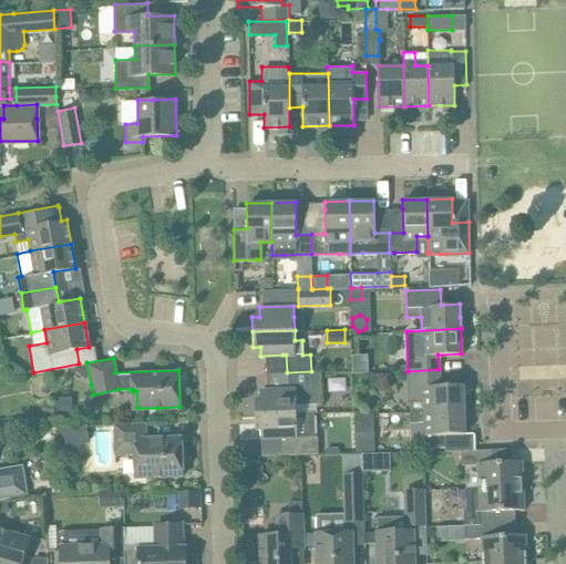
[(439,369),(408,371),(409,399),(424,399),(424,410),(463,409),(462,383),(439,385),(439,369)]
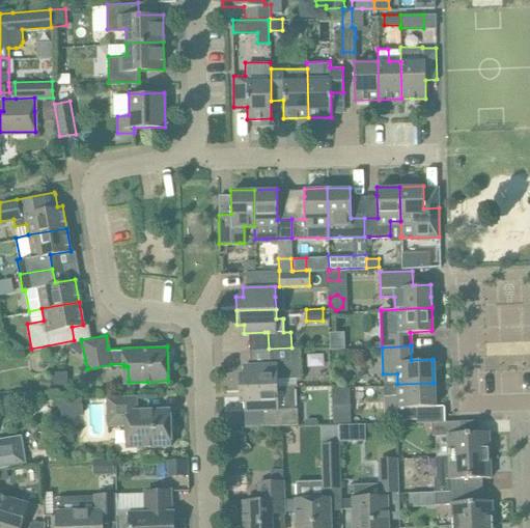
[(245,373),(239,373),(239,388),(278,387),(278,378),(301,377),(300,348),(291,348),(269,349),(269,363),(266,364),(245,364),(245,373)]
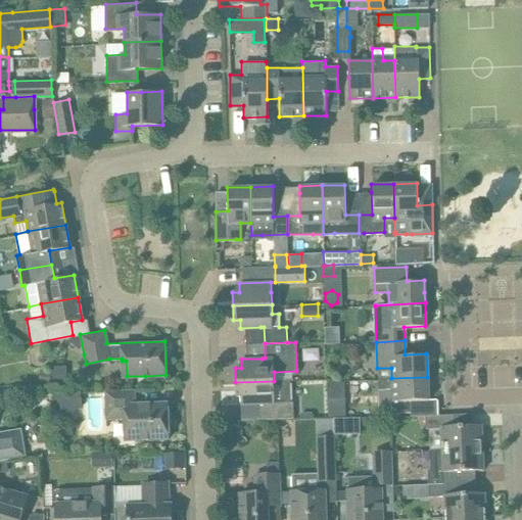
[(40,368),(37,382),(49,383),(51,370),(40,368)]
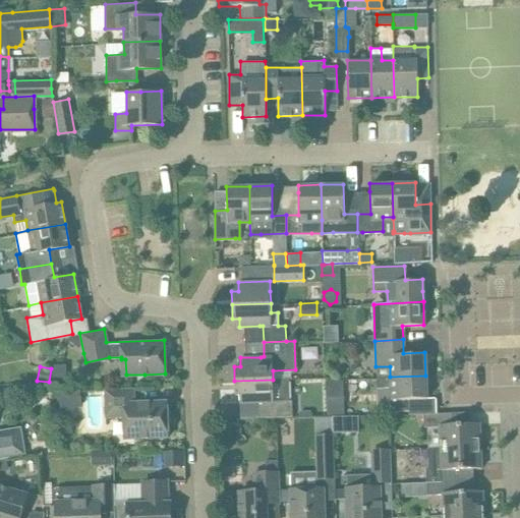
[(390,377),(378,378),(378,387),(392,387),(393,410),(408,409),(407,398),(426,398),(425,376),(390,377)]
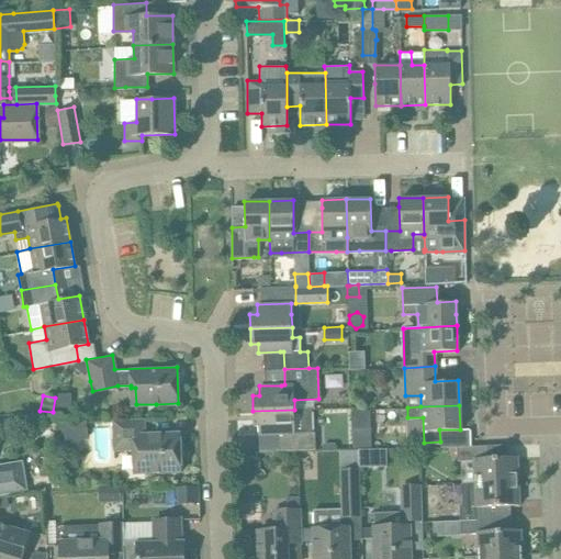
[(294,410),(253,411),(254,425),(260,425),(261,434),(278,434),(279,450),(315,448),(315,431),(311,431),(310,409),(294,410)]
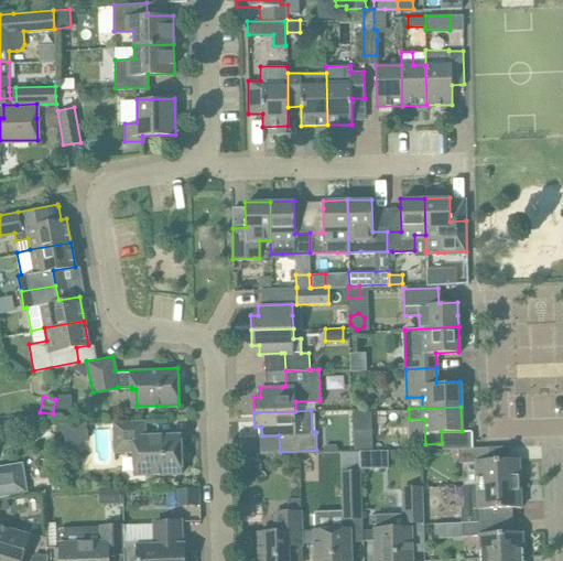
[(370,410),(354,411),(354,434),(354,450),(372,449),(370,410)]
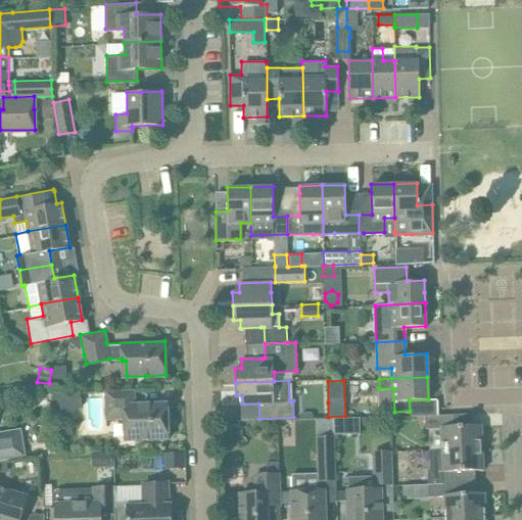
[(133,389),(104,390),(105,418),(124,417),(125,439),(168,437),(167,403),(134,404),(133,389)]
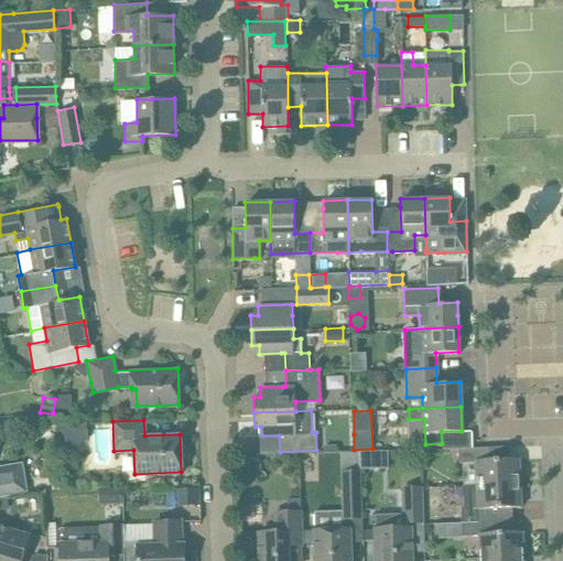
[(85,421),(56,422),(57,453),(76,452),(76,446),(83,440),(87,440),(87,429),(85,429),(85,421)]
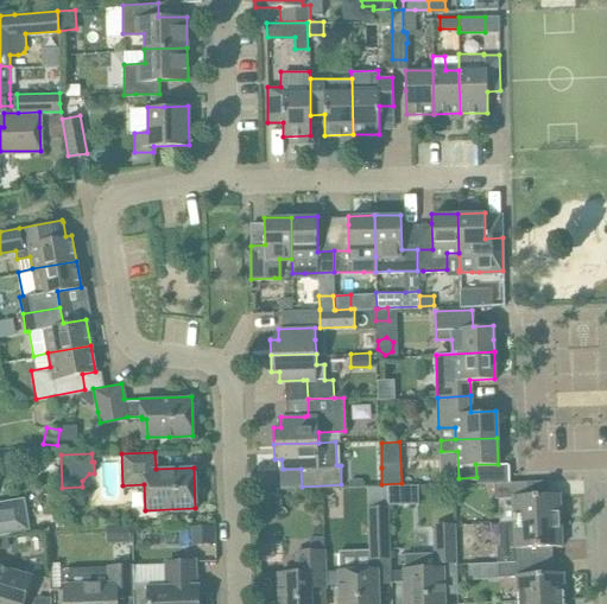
[(494,482),(493,482),(493,497),(498,497),(512,496),(512,520),(560,517),(558,493),(549,493),(528,494),(526,479),(517,481),(509,481),(494,482)]
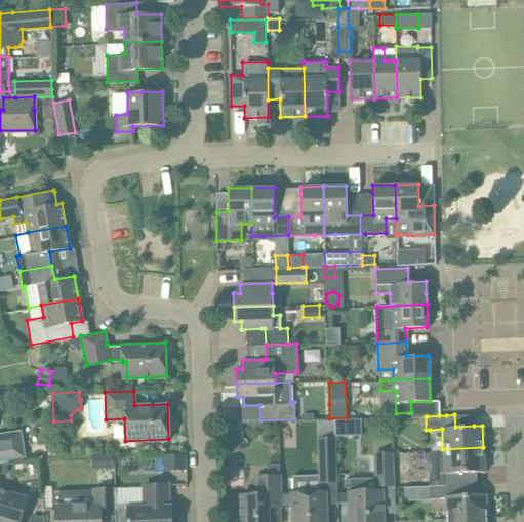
[(0,460),(26,457),(21,429),(10,431),(0,432),(0,460)]
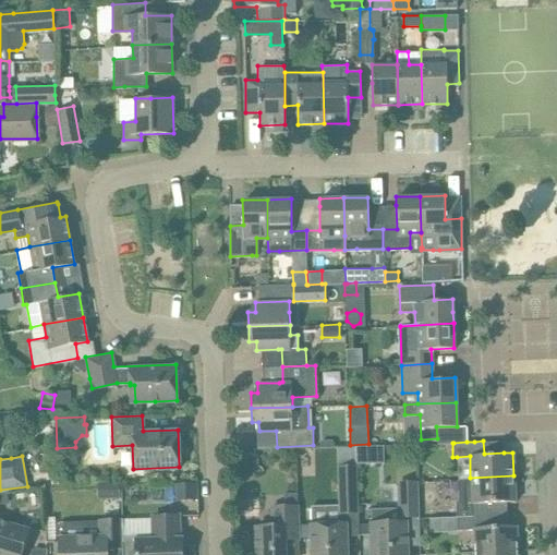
[(356,465),(337,466),(338,504),(338,511),(344,511),(358,510),(356,465)]
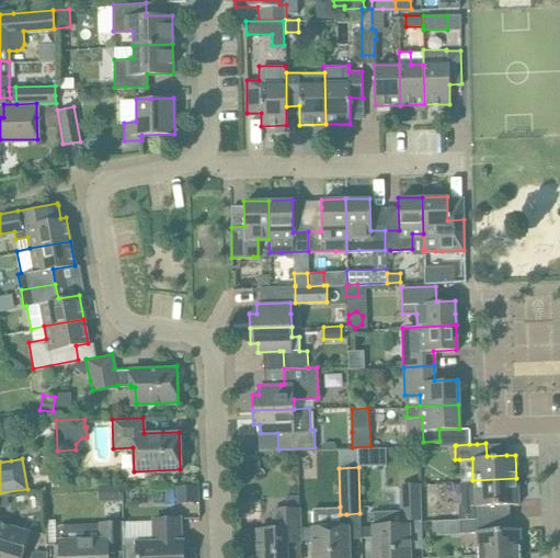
[(54,477),(42,477),(42,486),(54,486),(54,477)]
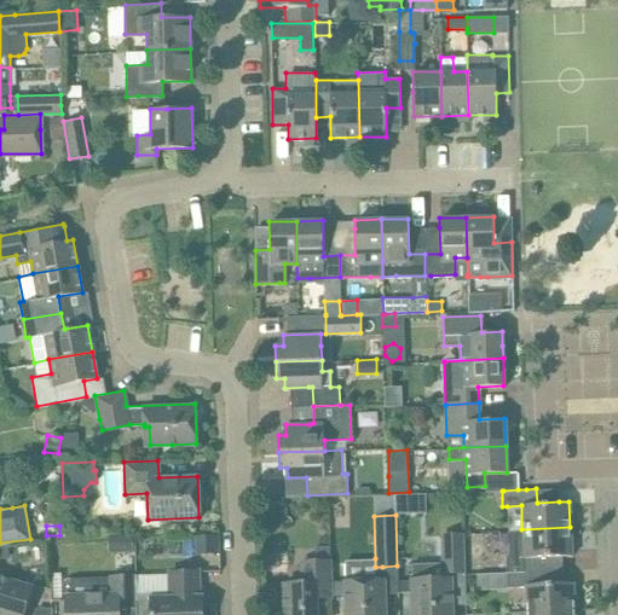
[(509,556),(504,556),(504,570),(539,569),(539,556),(571,555),(570,527),(521,529),(508,531),(509,556)]
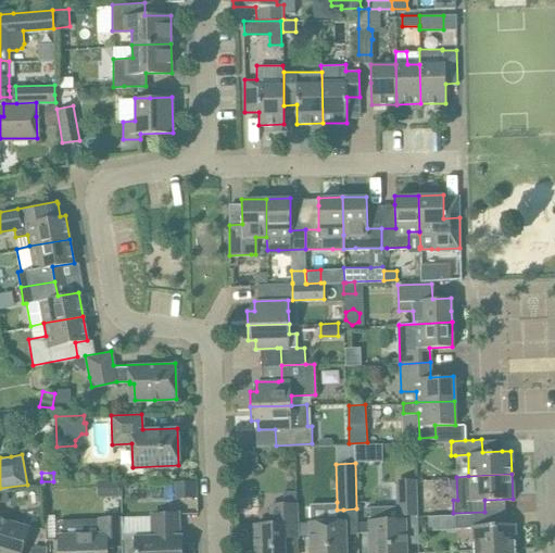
[(416,478),(396,479),(398,505),(398,514),(417,513),(416,478)]
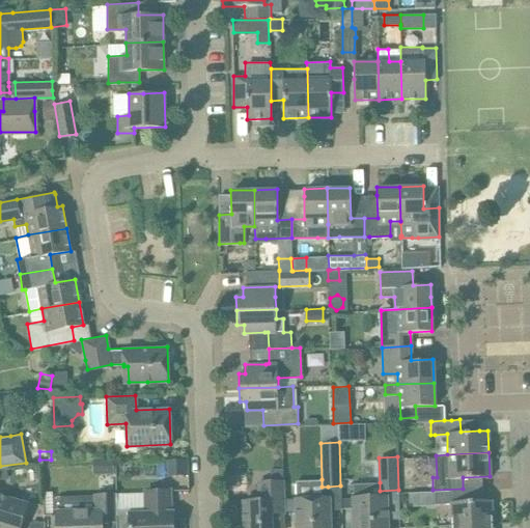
[(112,457),(92,459),(92,471),(113,470),(112,457)]
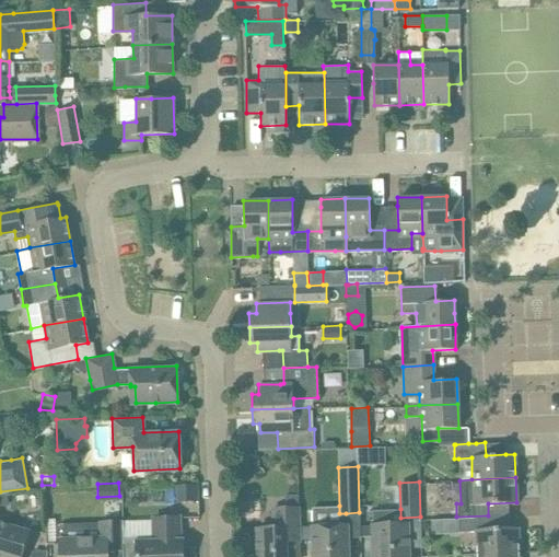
[(196,483),(175,484),(175,501),(197,500),(196,483)]
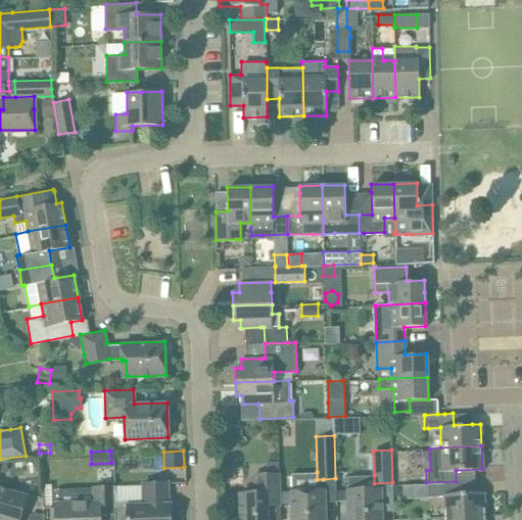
[(254,492),(239,492),(239,519),(268,519),(268,505),(280,504),(279,473),(253,474),(254,492)]
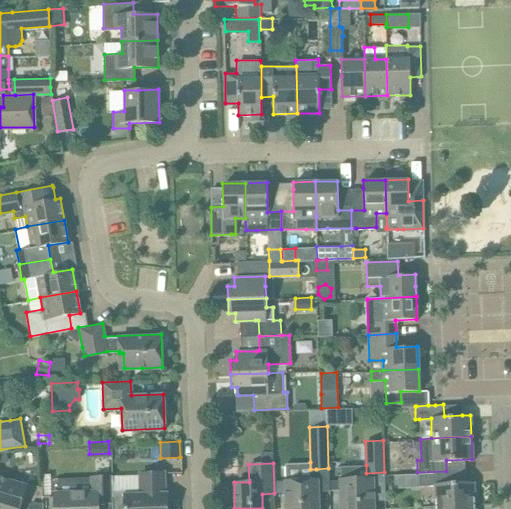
[(357,465),(340,466),(340,479),(340,489),(341,497),(341,508),(373,508),(373,499),(373,496),(372,478),(357,478),(357,465)]
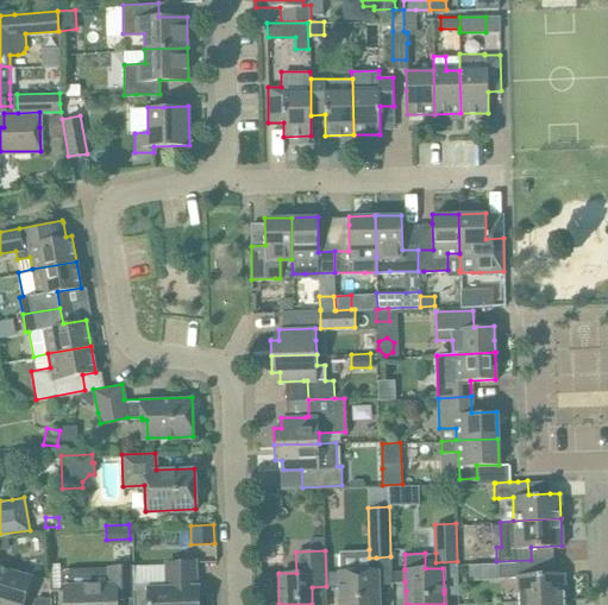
[(369,563),(339,565),(339,571),(340,585),(340,593),(340,604),(377,604),(377,592),(377,583),(377,569),(376,558),(369,558),(369,563)]
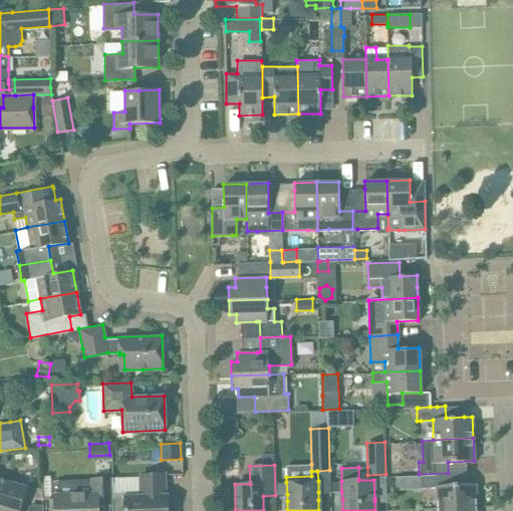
[(448,473),(419,474),(419,475),(420,487),(435,486),(436,507),(476,505),(475,483),(467,484),(449,484),(448,473)]
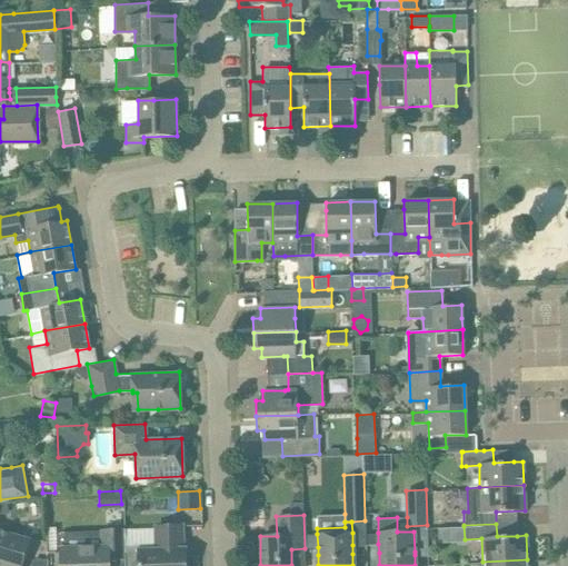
[(155,527),(123,528),(125,550),(128,550),(128,565),(185,565),(185,548),(182,548),(181,525),(155,525),(155,527)]
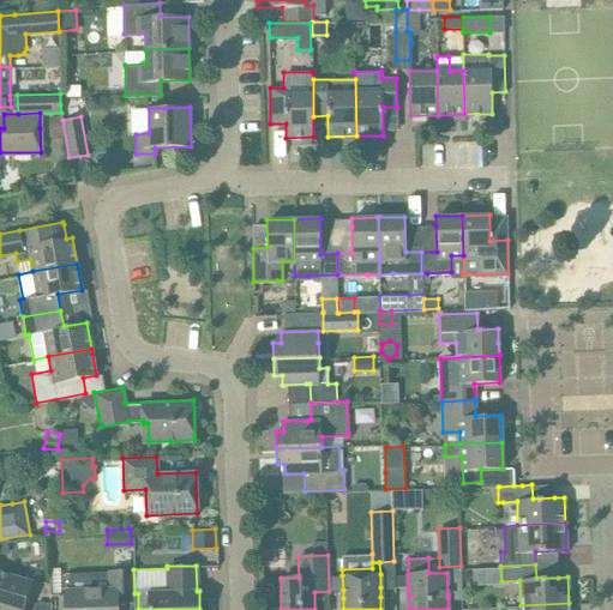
[(109,589),(65,590),(65,608),(65,609),(118,609),(118,603),(134,603),(134,593),(133,569),(109,569),(109,589)]
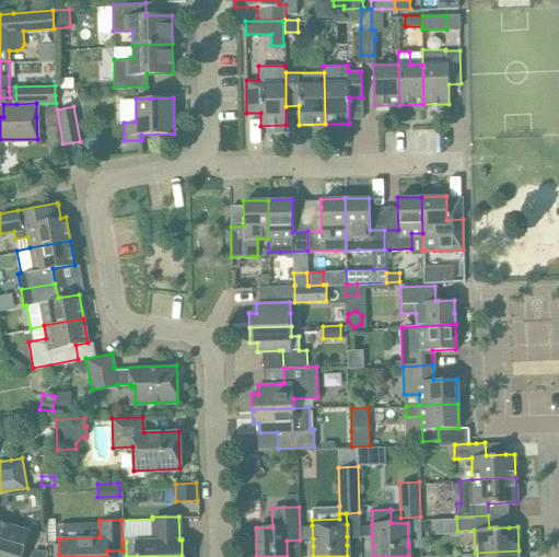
[(0,556),(20,556),(24,546),(28,531),(0,521),(0,556)]
